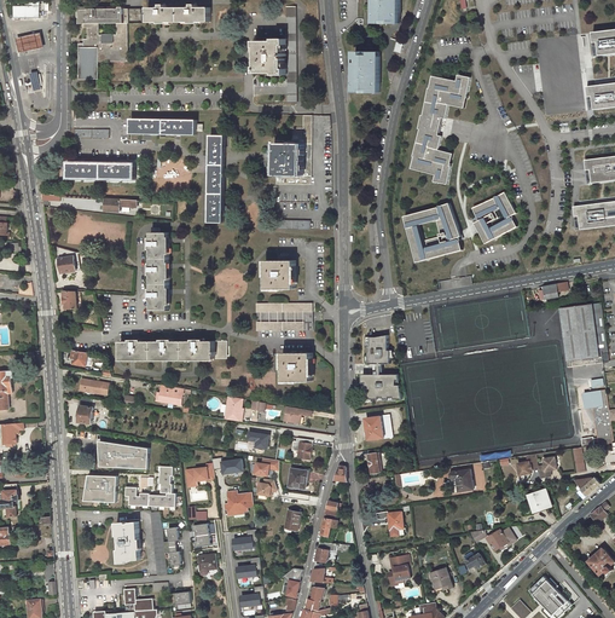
[(357,0),(357,15),(346,27),(350,32),(365,16),(364,0),(357,0)]
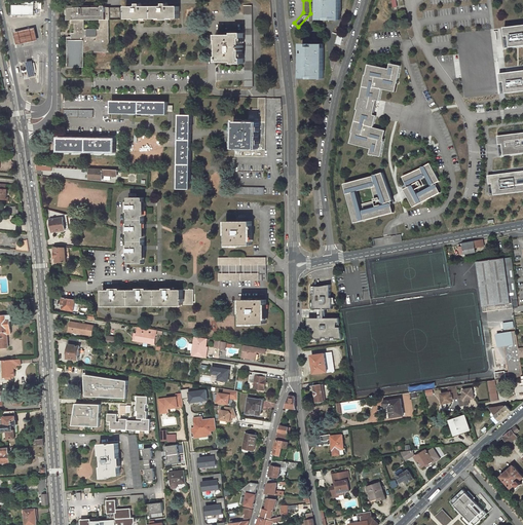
[(319,0),(319,14),(340,15),(339,0),(319,0)]
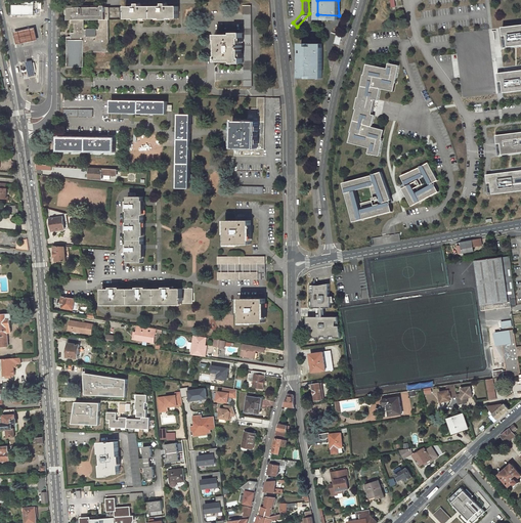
[(32,13),(32,3),(10,3),(10,13),(32,13)]
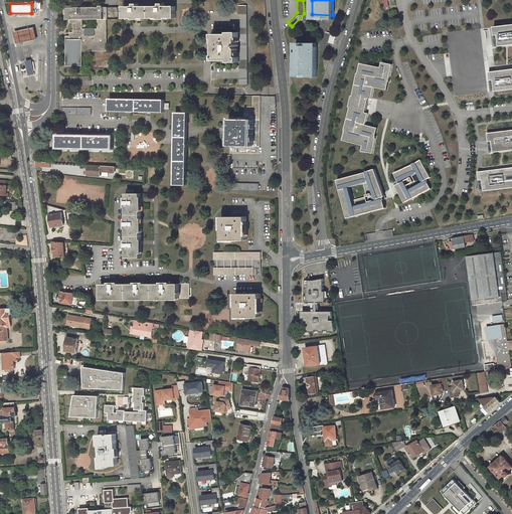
[(244,75),(244,10),(243,10),(243,3),(236,3),(236,30),(236,35),(235,35),(234,54),(236,54),(236,59),(236,83),(243,83),(243,75),(244,75)]
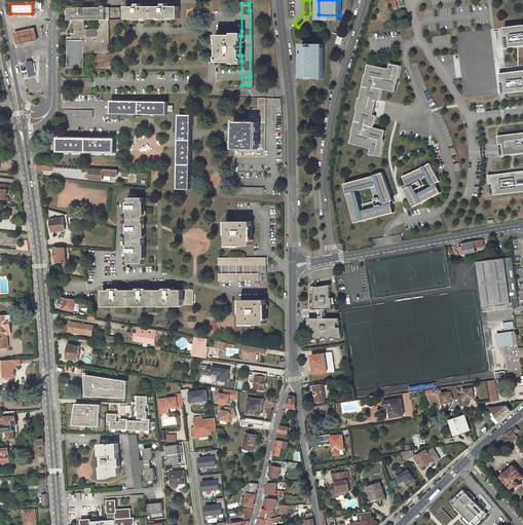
[(65,19),(72,19),(72,31),(69,32),(69,35),(65,35),(65,66),(82,66),(81,51),(105,51),(105,17),(107,19),(107,6),(103,6),(103,4),(99,4),(99,6),(97,6),(97,4),(81,5),(81,6),(75,6),(75,5),(63,5),(63,13),(65,13),(65,19)]
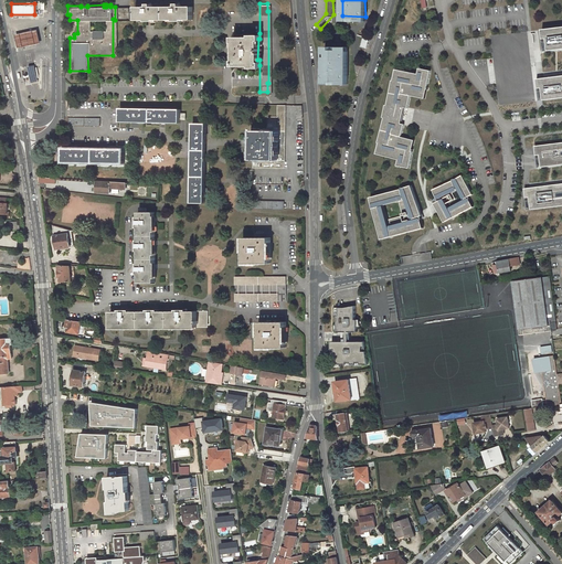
[(190,18),(190,4),(133,6),(133,19),(190,18)]
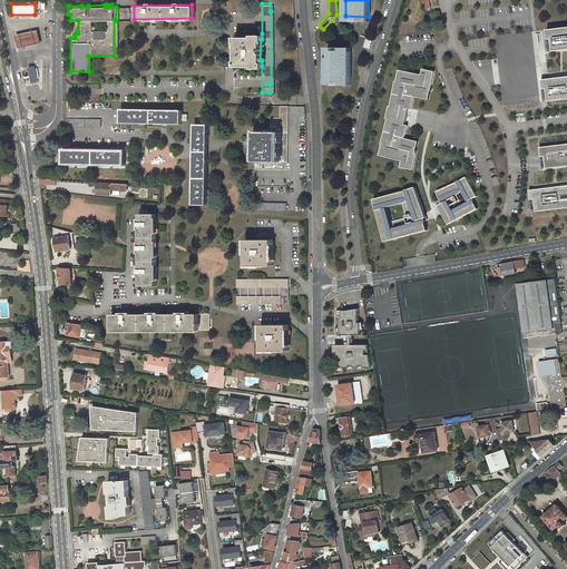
[(128,18),(128,7),(116,7),(116,18),(128,18)]
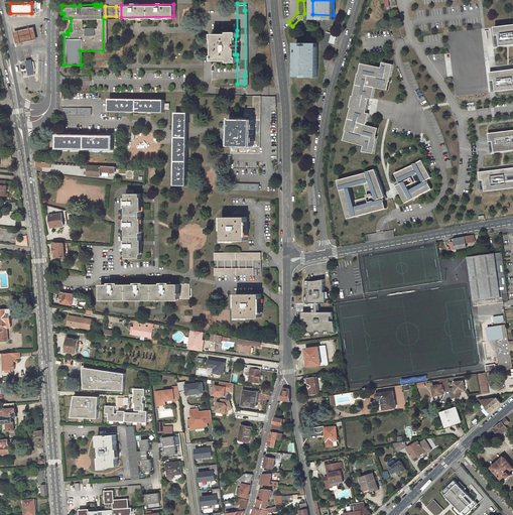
[(512,23),(492,26),(493,34),(497,34),(498,44),(512,42),(512,68),(487,72),(488,80),(492,80),(493,91),(512,88),(512,23)]
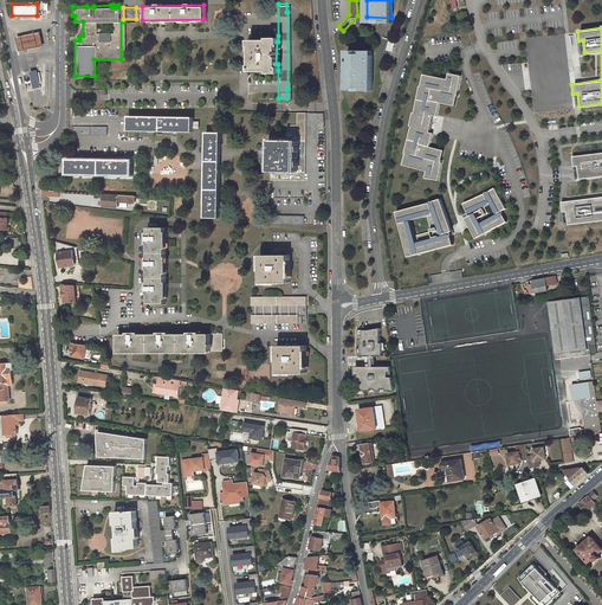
[(40,45),(38,32),(14,37),(18,50),(40,45)]
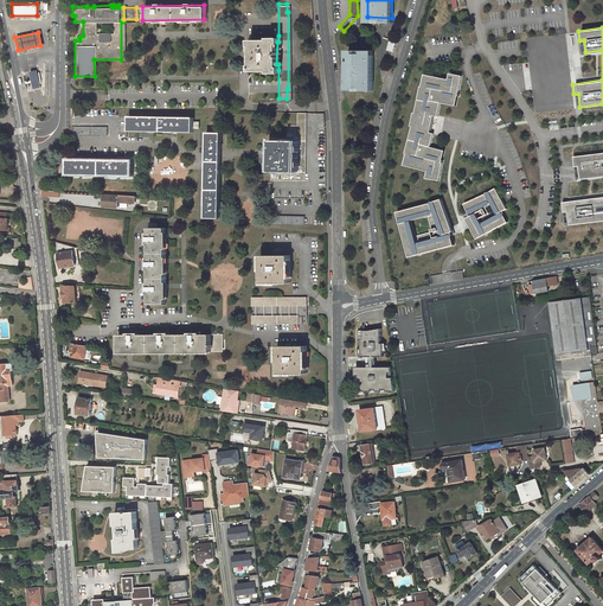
[(278,42),(278,36),(267,34),(267,39),(248,39),(248,45),(250,45),(250,61),(248,61),(248,67),(267,67),(267,70),(278,70),(278,64),(276,64),(277,42),(278,42)]
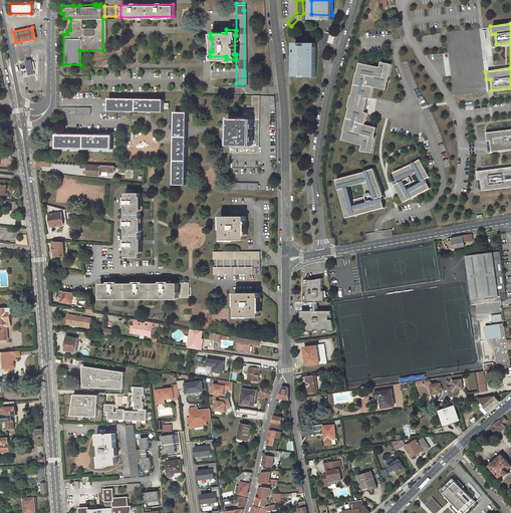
[(316,37),(296,37),(296,70),(316,70),(316,37)]
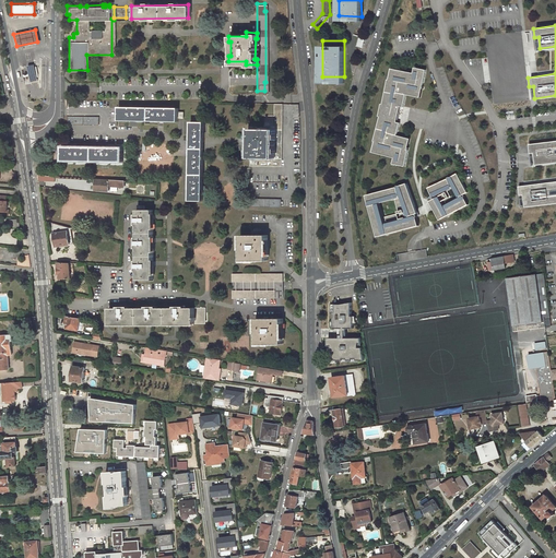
[(27,81),(36,80),(33,63),(24,66),(27,81)]
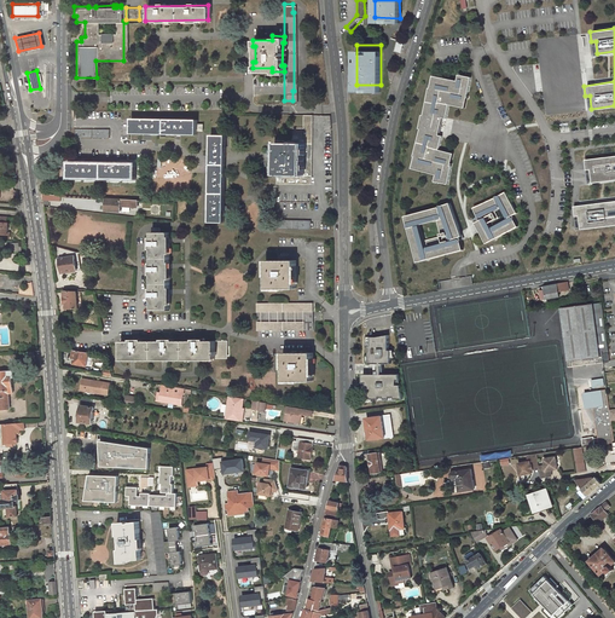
[(469,76),(456,74),(456,79),(430,75),(428,87),(427,87),(422,114),(419,114),(417,127),(418,127),(411,155),(412,155),(410,167),(433,173),(431,180),(446,183),(451,152),(436,148),(440,136),(436,134),(437,125),(440,116),(445,117),(447,104),(463,107),(469,76)]
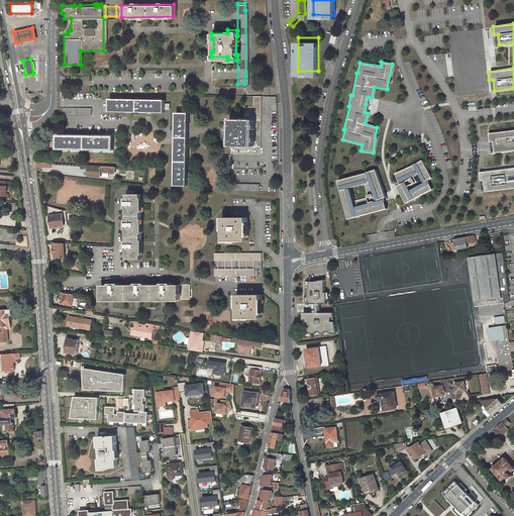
[(258,152),(259,94),(251,94),(250,119),(228,118),(227,151),(258,152)]
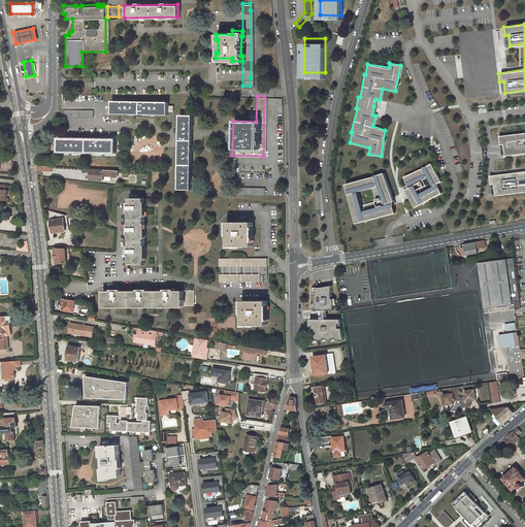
[(170,110),(171,104),(166,104),(166,101),(109,100),(109,112),(166,113),(166,110),(170,110)]
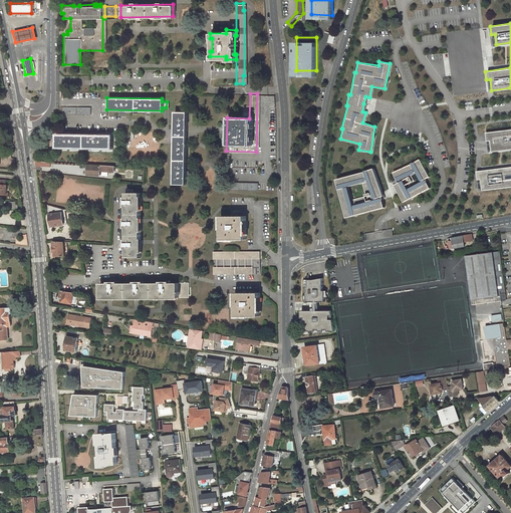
[(184,170),(186,111),(173,110),(171,169),(172,169),(184,170)]
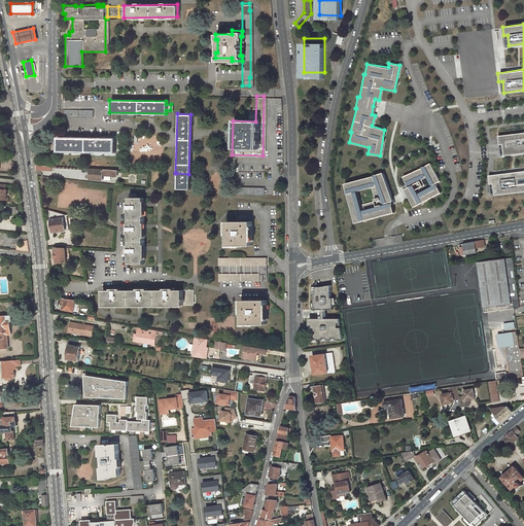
[(523,131),(496,135),(497,143),(501,143),(502,154),(523,151),(523,170),(487,175),(487,183),(491,182),(493,195),(523,189),(523,131)]
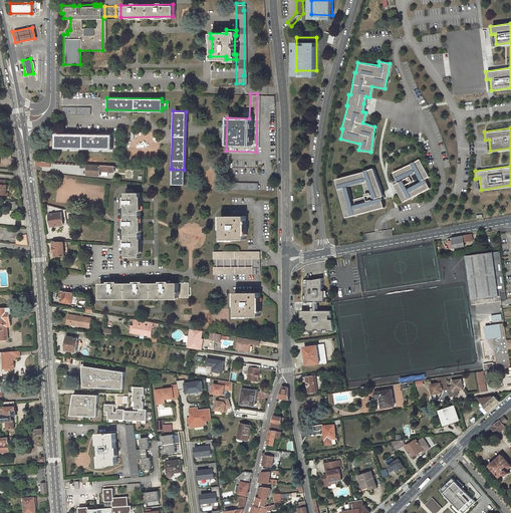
[(109,148),(109,135),(54,134),(54,147),(109,148)]
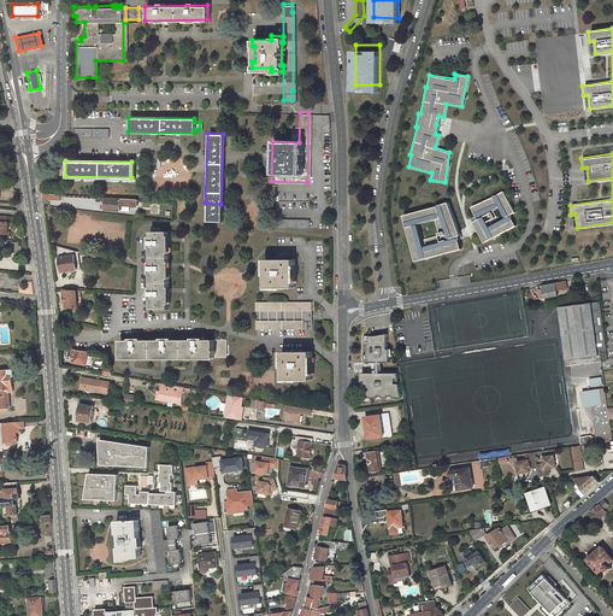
[(469,217),(482,241),(513,224),(507,213),(513,211),(502,189),(490,197),(470,206),(473,215),(469,217)]
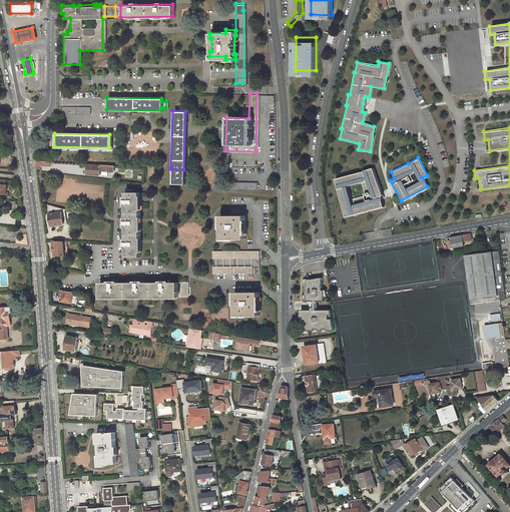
[(97,165),(85,164),(85,174),(97,175),(97,168),(105,169),(106,164),(97,163),(97,165)]
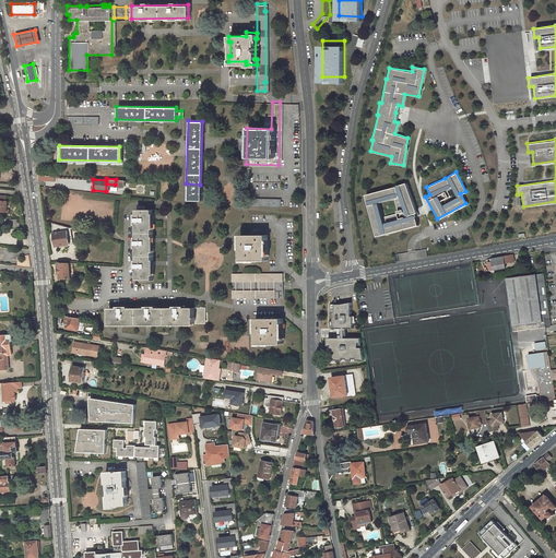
[(416,224),(416,212),(413,213),(405,182),(395,186),(364,194),(375,235),(416,224)]
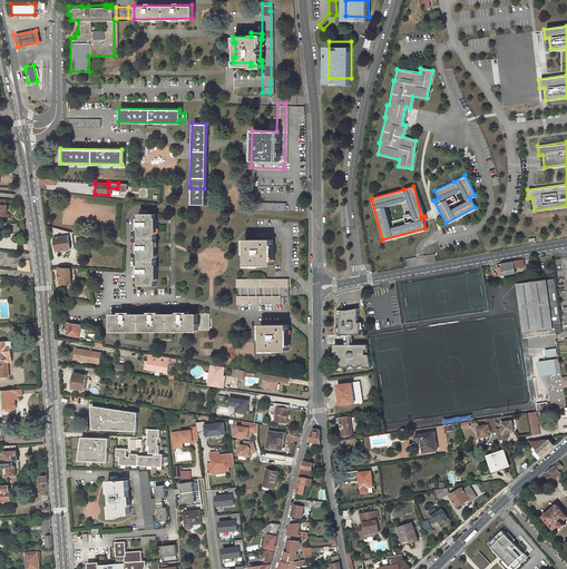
[(204,188),(191,187),(191,204),(205,204),(205,188),(204,188)]
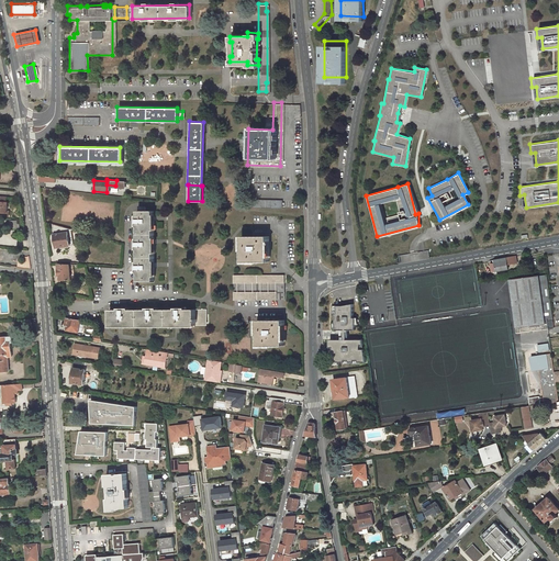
[(143,206),(135,206),(135,210),(134,211),(134,219),(133,219),(133,223),(135,223),(135,242),(133,242),(133,246),(135,246),(135,265),(134,265),(134,269),(135,269),(135,280),(152,280),(151,211),(143,211),(143,206)]
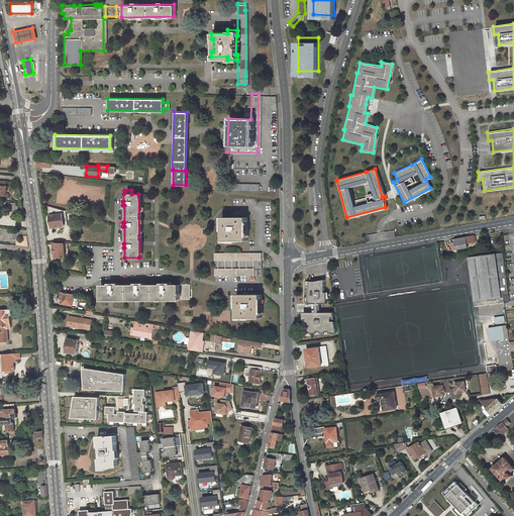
[(60,209),(44,205),(46,216),(44,216),(45,221),(47,221),(48,227),(62,225),(60,209)]
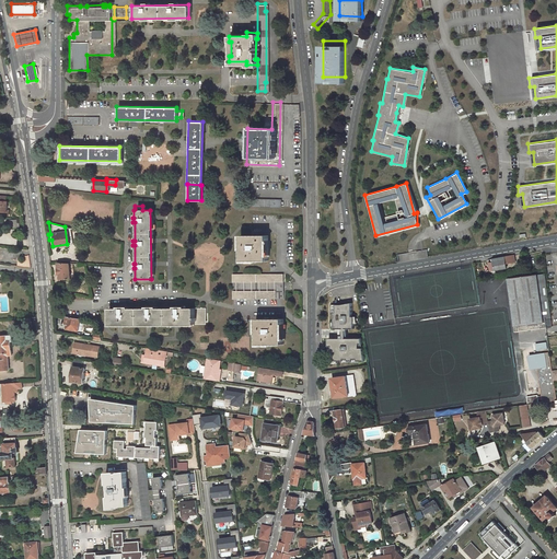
[(266,234),(241,234),(240,260),(266,260),(266,234)]
